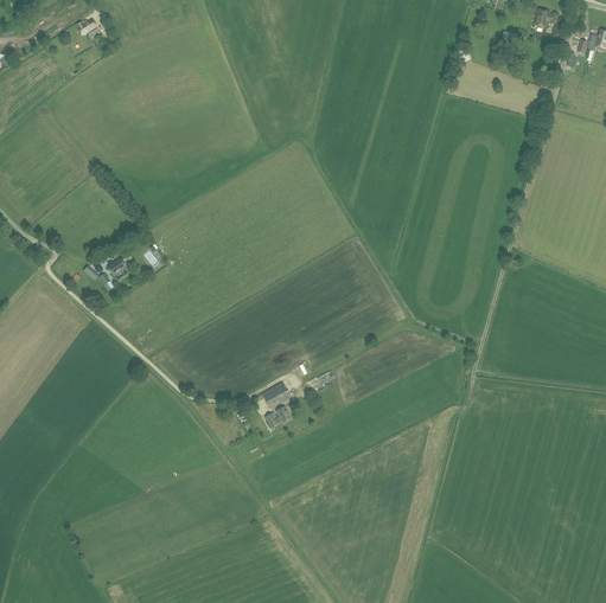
[(536,6),(533,21),(544,24),(546,18),(555,19),(556,11),(552,10),(552,12),(548,11),(548,8),(536,6)]
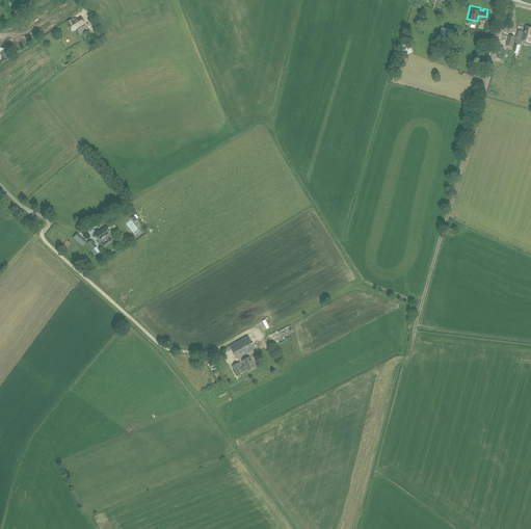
[(70,16),(64,19),(71,28),(77,24),(83,21),(80,14),(72,19),(70,16)]
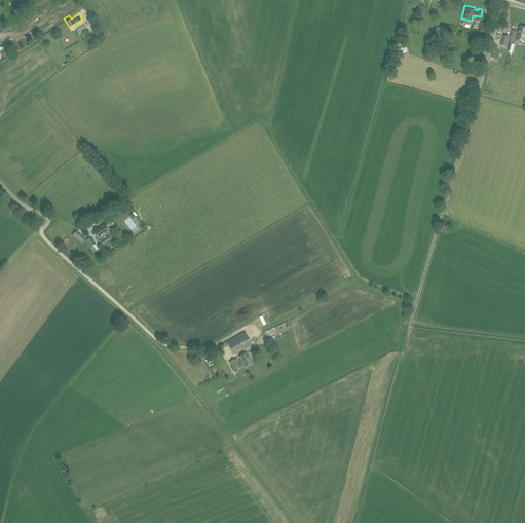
[(487,19),(480,17),(478,30),(484,33),(487,19)]
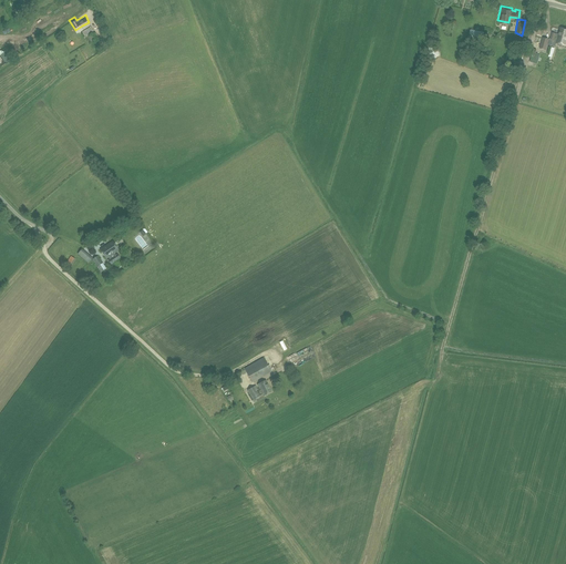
[(81,29),(83,33),(93,28),(90,23),(81,29)]
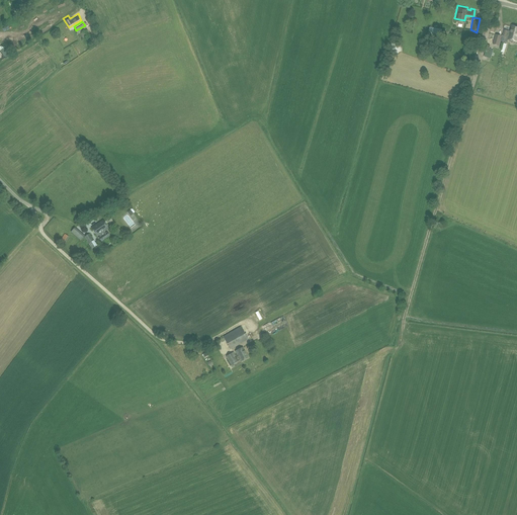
[(501,33),(499,37),(506,39),(507,36),(516,38),(516,35),(516,24),(510,23),(509,26),(508,28),(506,28),(503,27),(501,32),(501,33)]
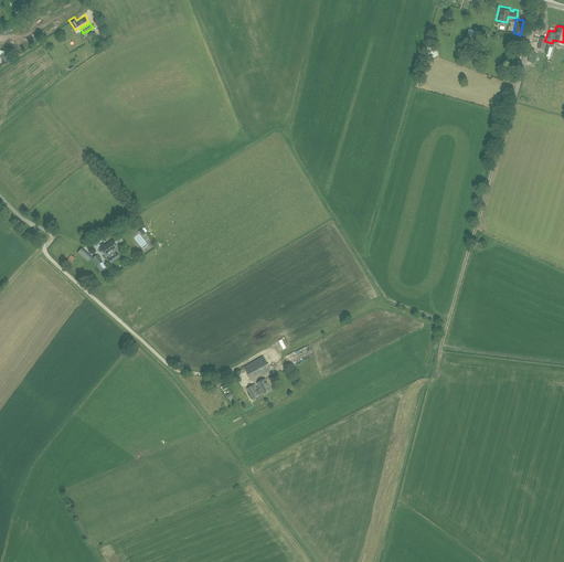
[(466,35),(479,38),(480,29),(468,27),(466,35)]
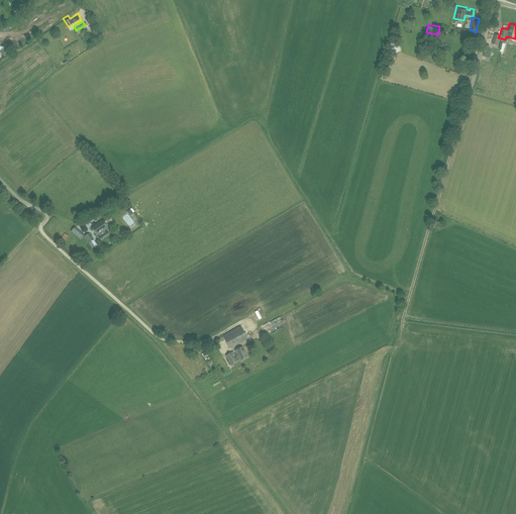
[(87,39),(85,35),(89,33),(86,27),(79,30),(84,41),(87,39)]
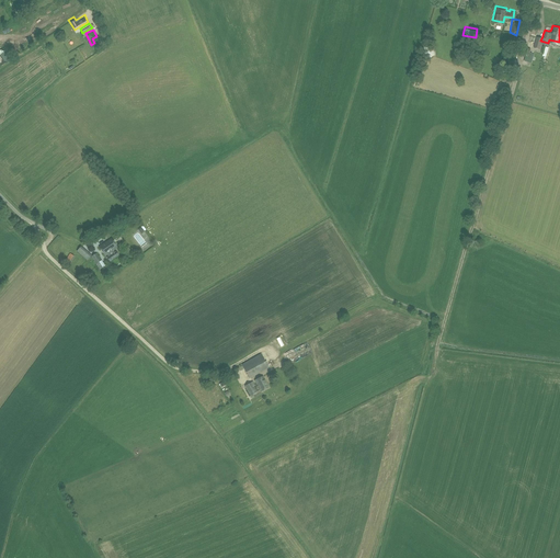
[(539,47),(543,36),(536,34),(533,45),(539,47)]
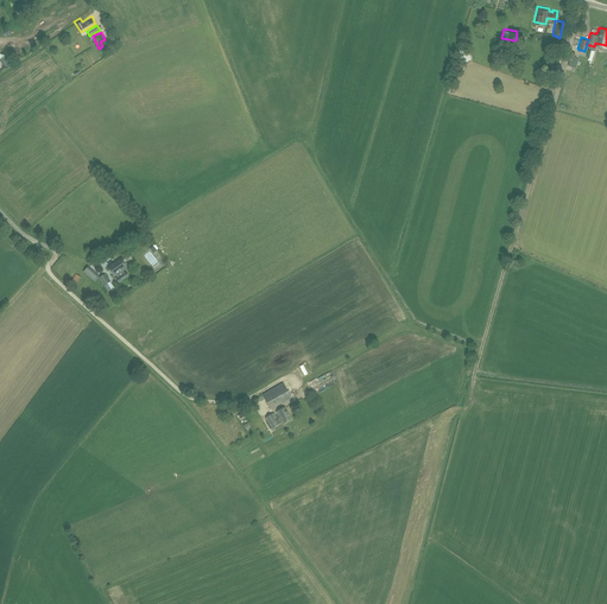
[(456,51),(457,57),(465,59),(469,56),(468,49),(461,46),(456,51)]
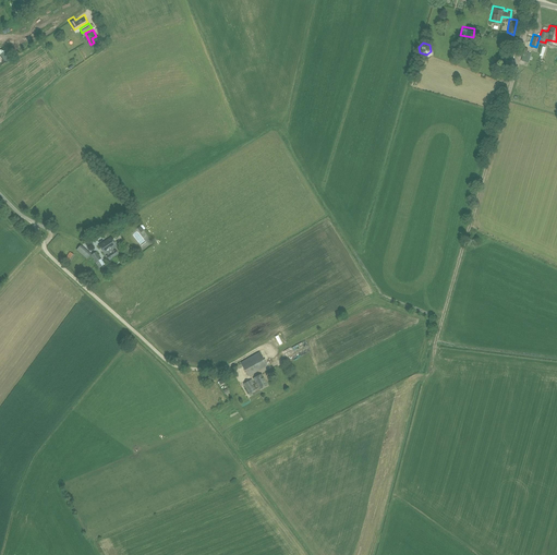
[(132,230),(138,242),(147,238),(138,221),(135,224),(137,227),(132,230)]
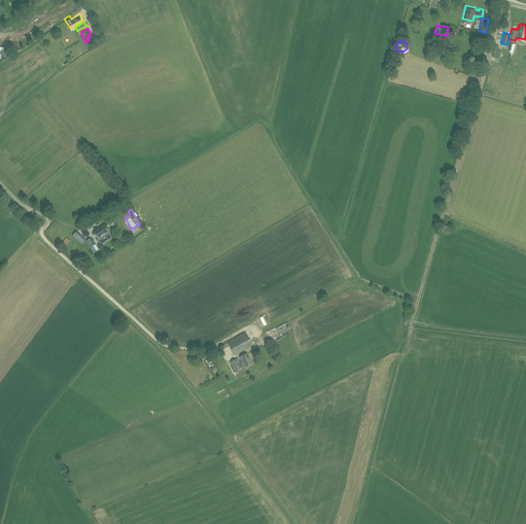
[(100,239),(102,242),(110,237),(108,234),(106,235),(104,233),(109,230),(104,221),(92,229),(97,238),(101,235),(102,237),(100,239)]
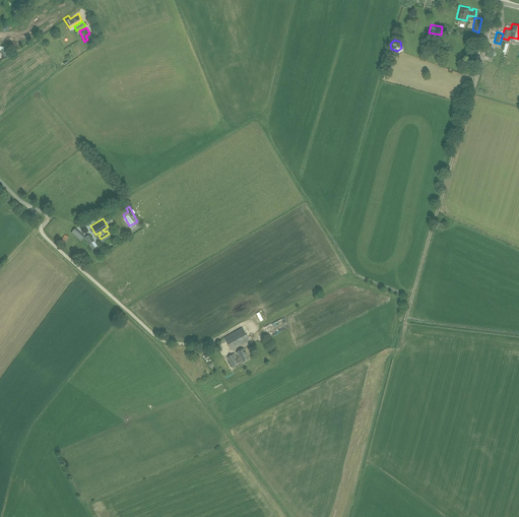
[(70,230),(80,239),(83,234),(74,225),(70,230)]
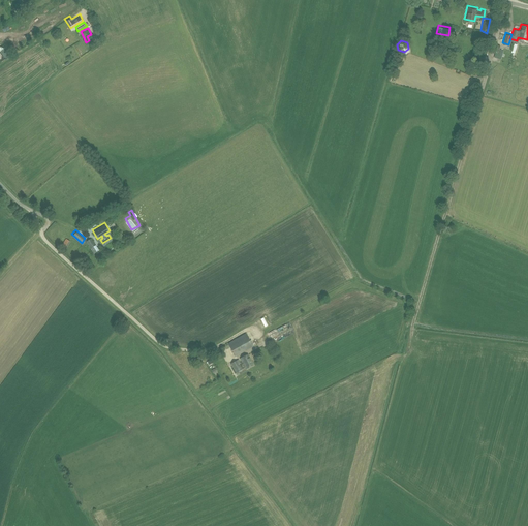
[(64,248),(69,240),(65,236),(59,244),(64,248)]
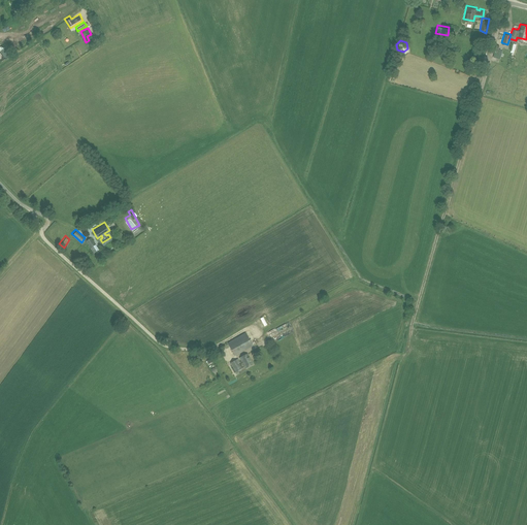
[(93,251),(98,248),(94,242),(90,235),(85,238),(93,251)]
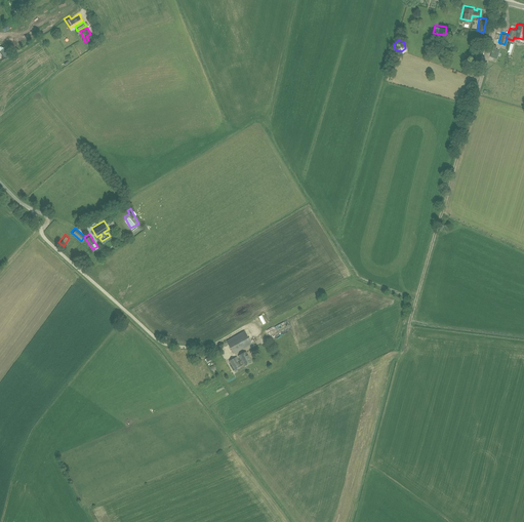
[(242,328),(225,338),(232,351),(250,342),(242,328)]
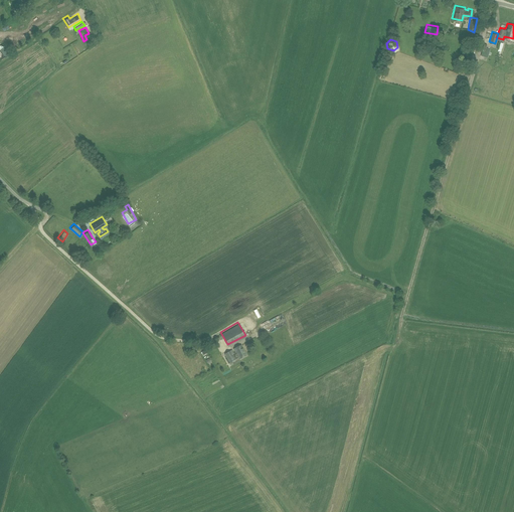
[(229,348),(223,351),(226,356),(225,357),(227,361),(234,357),(234,356),(237,355),(238,356),(245,352),(239,342),(232,346),(234,349),(234,350),(233,350),(232,350),(230,347),(229,348)]
